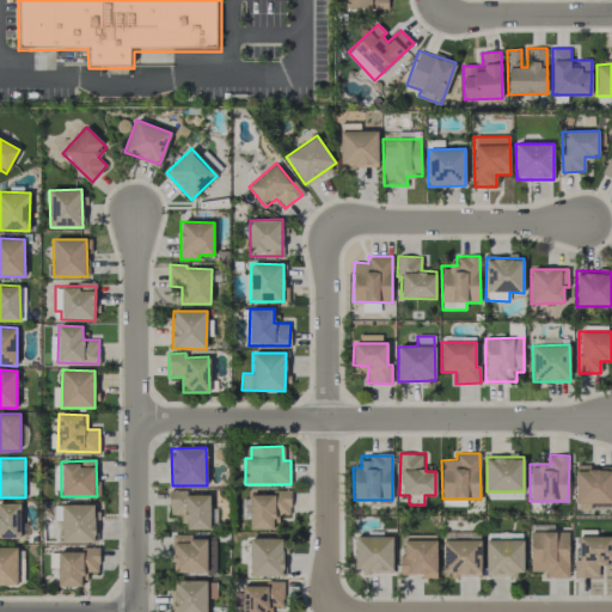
[(611,465),(575,466),(575,503),(611,502),(611,465)]
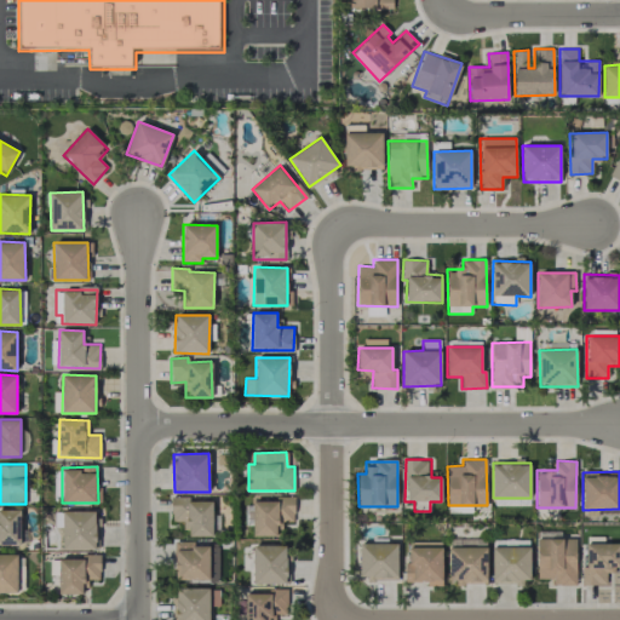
[(253,537),(277,537),(277,522),(294,522),(294,497),(253,497),(253,537)]
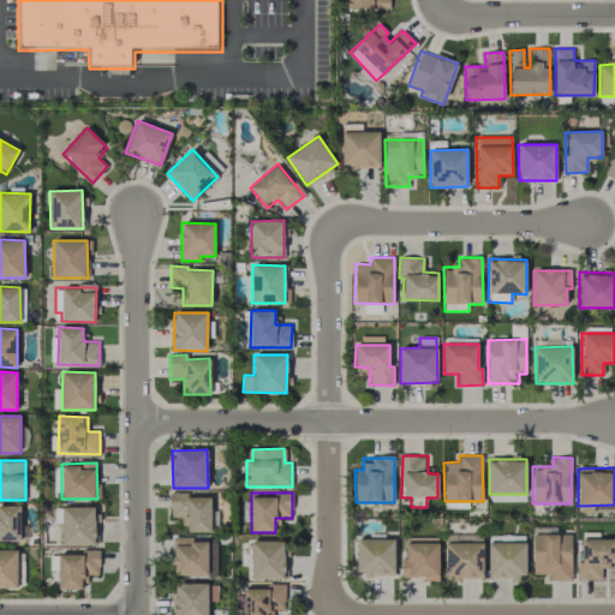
[(210,532),(212,495),(171,495),(169,517),(186,517),(186,532),(210,532)]
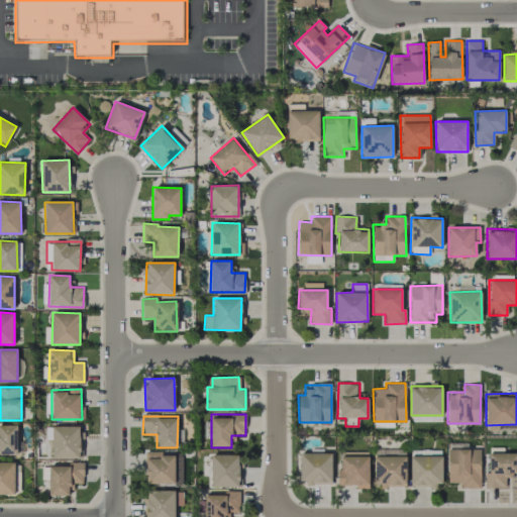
[(0,455),(17,455),(16,425),(0,424),(0,455)]
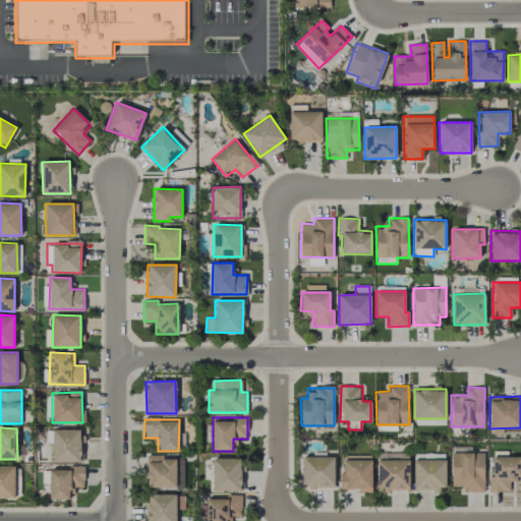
[(53,461),(80,461),(79,429),(52,429),(53,461)]
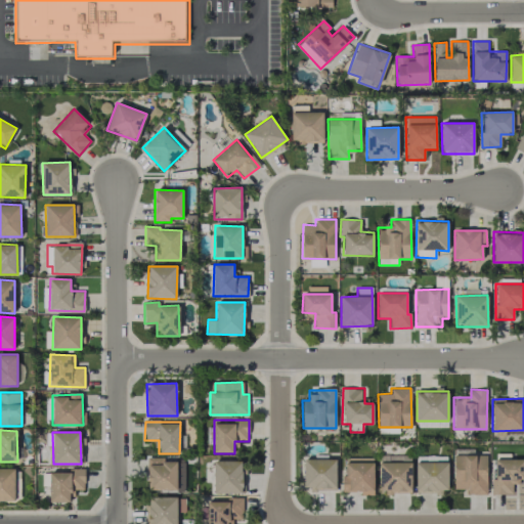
[(453,455),(454,489),(467,489),(467,494),(487,494),(486,454),(453,455)]
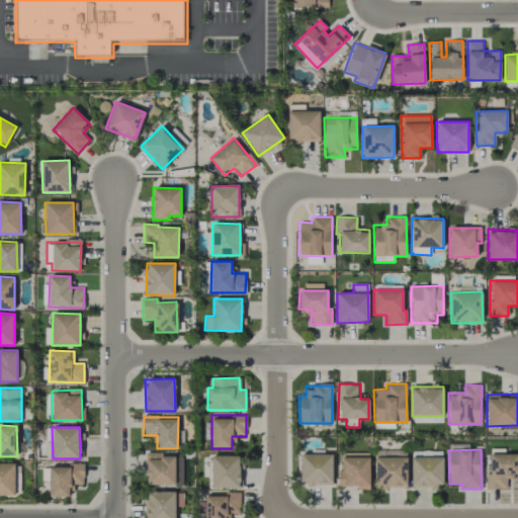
[(369,490),(369,453),(342,452),(341,470),(338,470),(338,486),(357,487),(357,489),(369,490)]
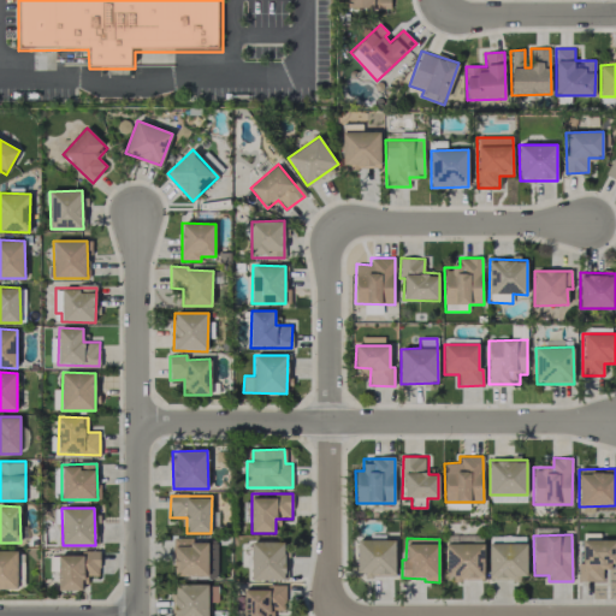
[(208,576),(208,540),(175,539),(173,576),(208,576)]
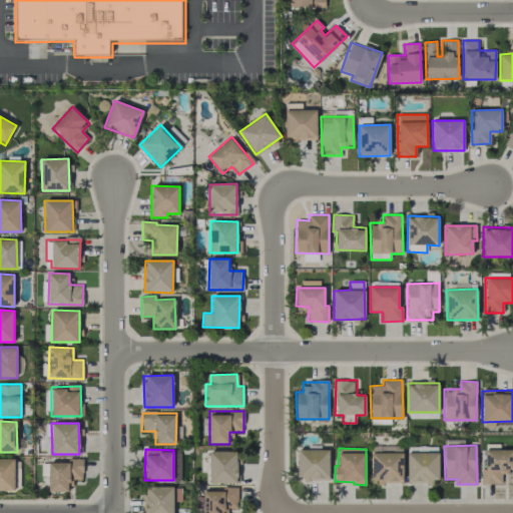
[(512,449),(482,450),(483,484),(502,484),(501,472),(512,471),(512,449)]
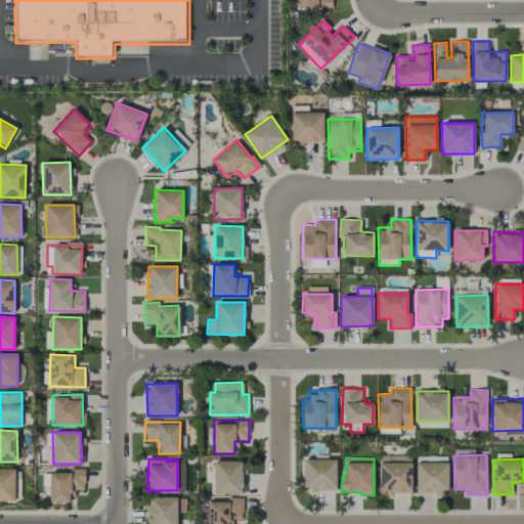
[(304,490),(336,490),(336,460),(304,460),(304,490)]
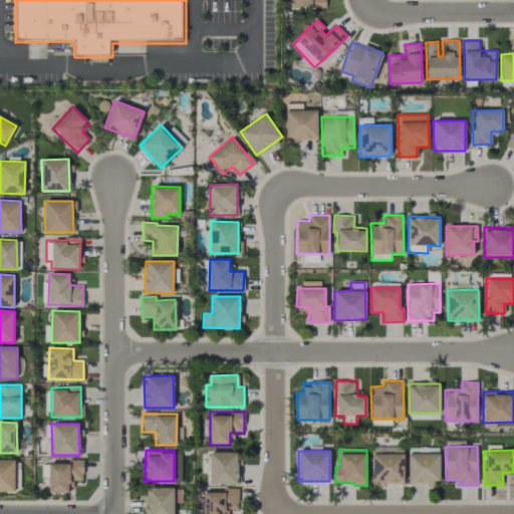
[(237,452),(210,453),(211,484),(238,483),(237,452)]
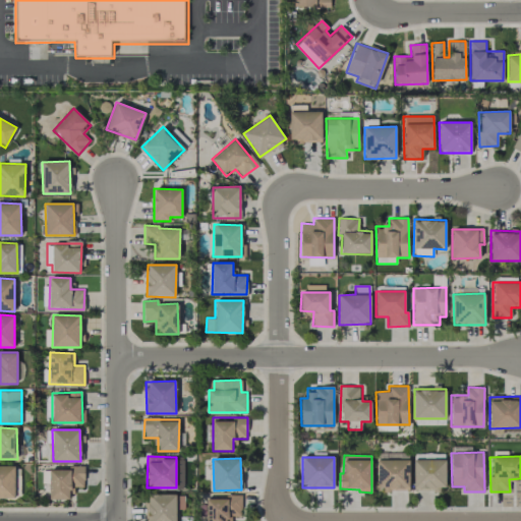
[(409,459),(378,460),(378,487),(386,487),(386,490),(409,489),(409,459)]
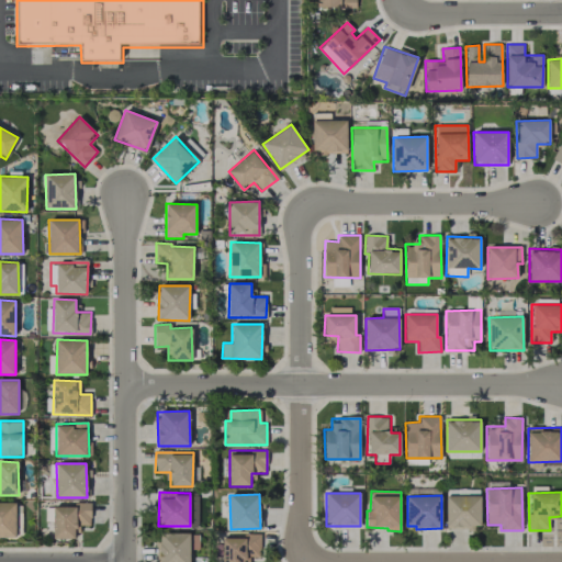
[(446,528),(481,529),(481,495),(446,495),(446,528)]
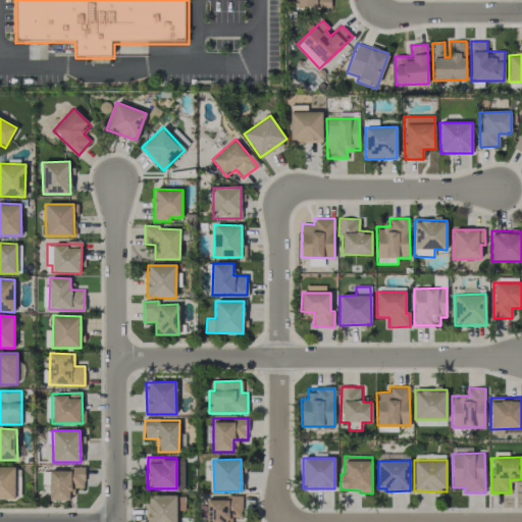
[(15,468),(0,467),(0,499),(14,500),(15,468)]
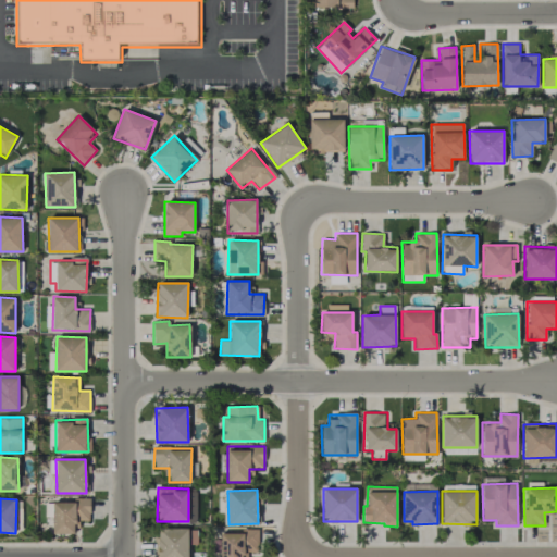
[(53,534),(75,533),(75,521),(89,520),(89,500),(52,500),(53,534)]
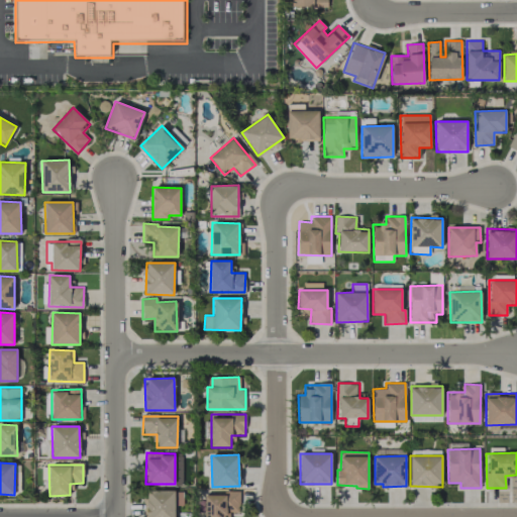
[(174,516),(175,491),(145,490),(144,516),(174,516)]
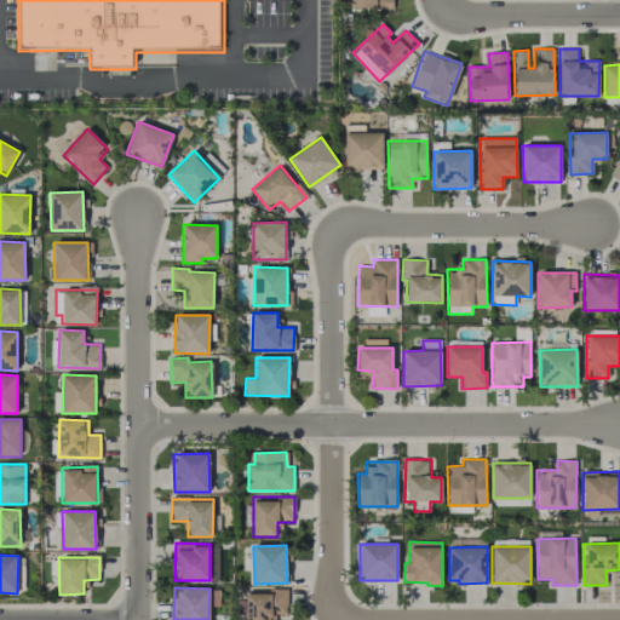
[(248,619),(271,619),(273,614),(287,614),(287,591),(247,591),(248,619)]
